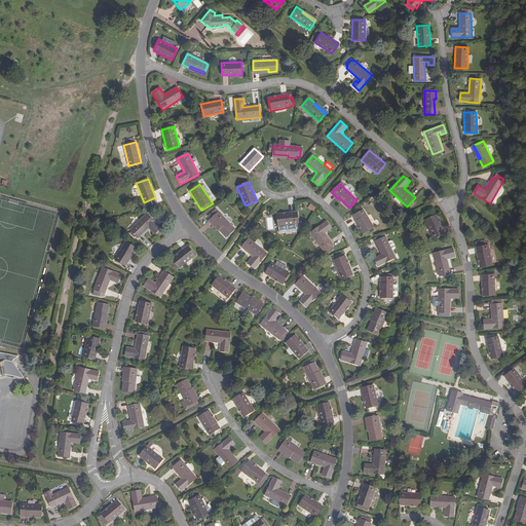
[(502,188),(499,187),(494,196),(497,197),(501,193),(502,190),(502,188)]
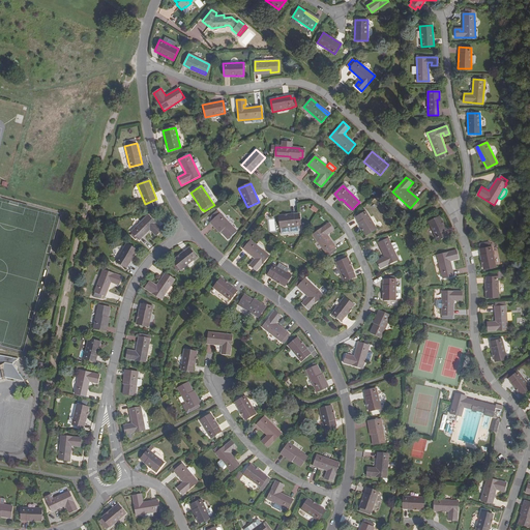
[(342,199),(340,200),(351,210),(352,209),(342,199)]
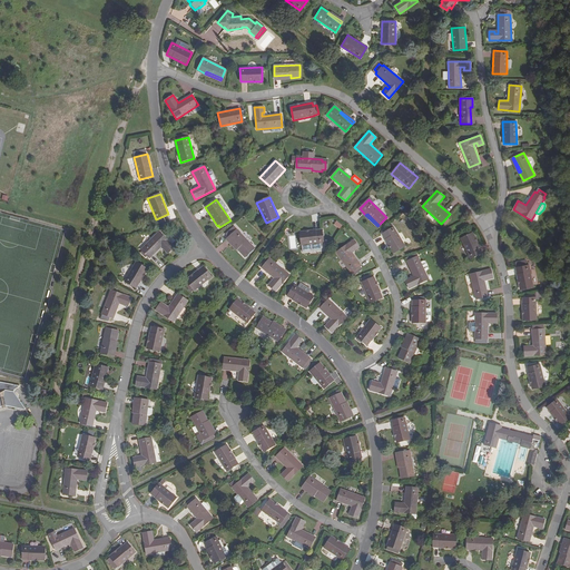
[(382,234),(393,254),(405,246),(393,227),(382,234)]
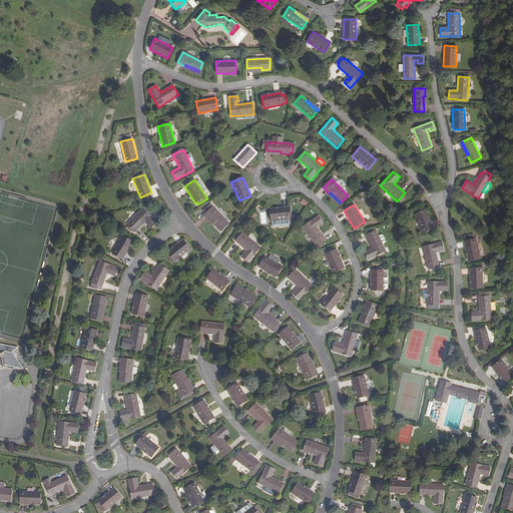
[(215,223),(214,225),(220,231),(228,223),(212,206),(205,213),(215,223)]
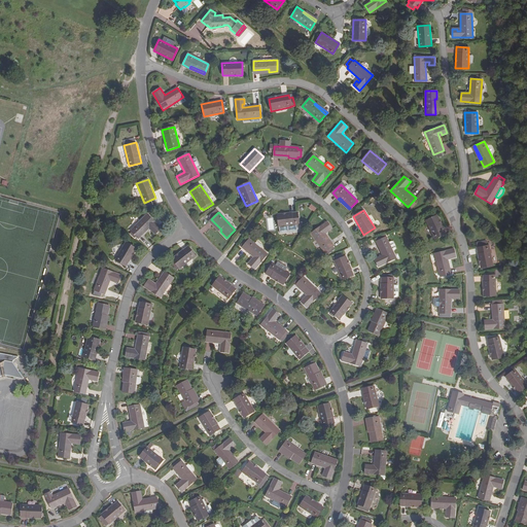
[(279,226),(283,226),(296,225),(299,224),(297,212),(277,214),(279,226)]
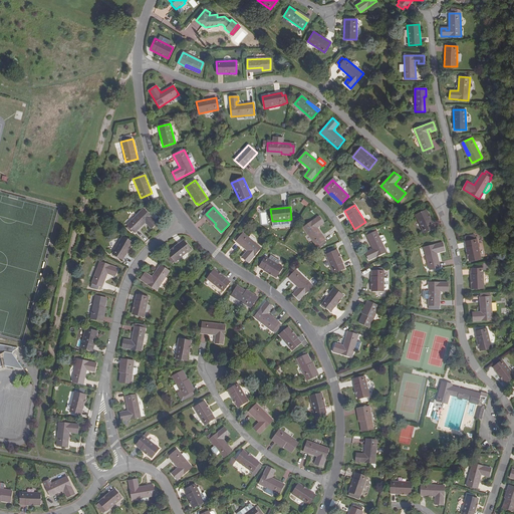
[(130,231),(132,230),(133,231),(135,233),(146,223),(148,221),(150,223),(148,225),(151,228),(157,223),(144,209),(126,225),(129,227),(126,228),(130,231)]
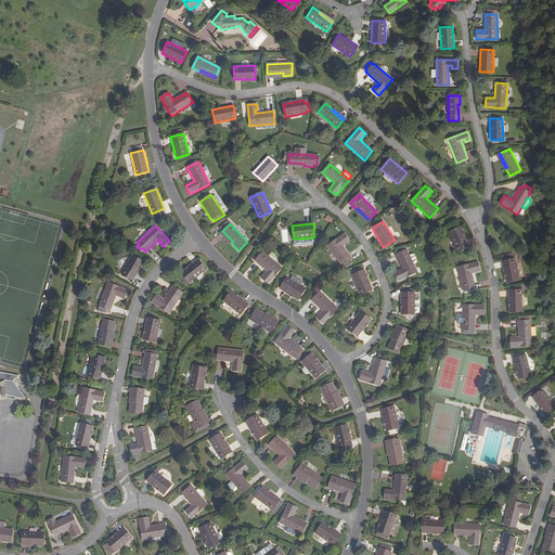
[(449,232),(457,253),(469,247),(461,227),(449,232)]
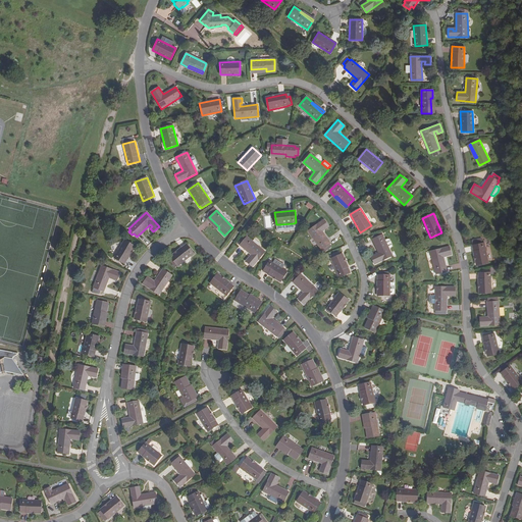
[(219,227),(209,217),(208,218),(218,229),(219,227)]
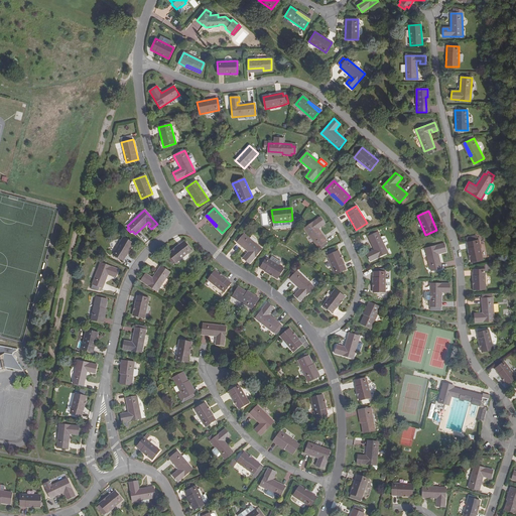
[(319,249),(326,245),(325,243),(326,242),(327,241),(318,229),(326,224),(320,217),(304,228),(319,249)]
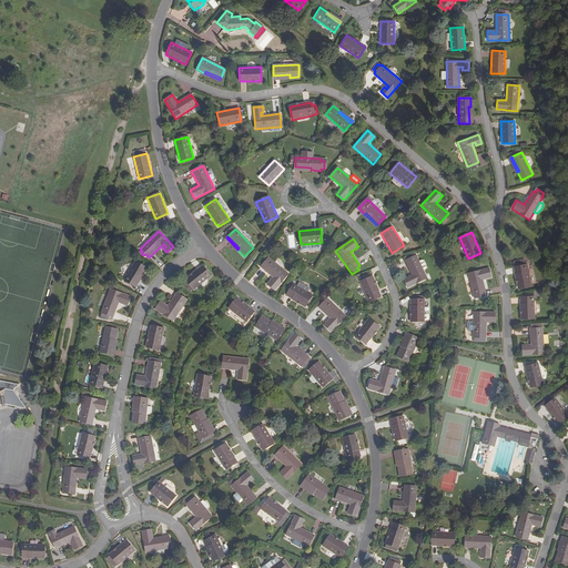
[(320,243),(305,244),(306,249),(307,250),(310,249),(310,250),(312,252),(314,251),(316,250),(316,249),(318,249),(320,246),(320,243)]
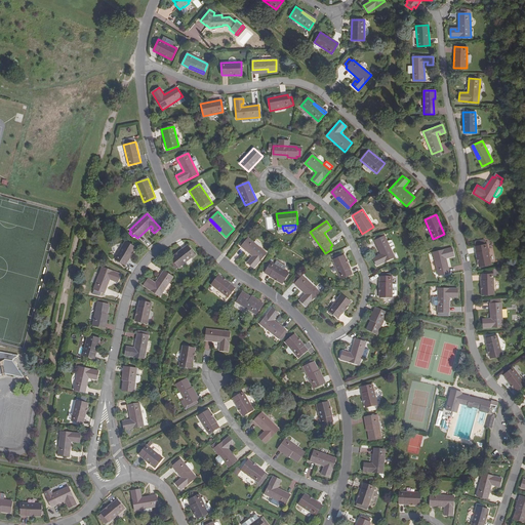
[(384,234),(376,237),(377,240),(374,241),(380,254),(373,257),(376,266),(395,257),(384,234)]
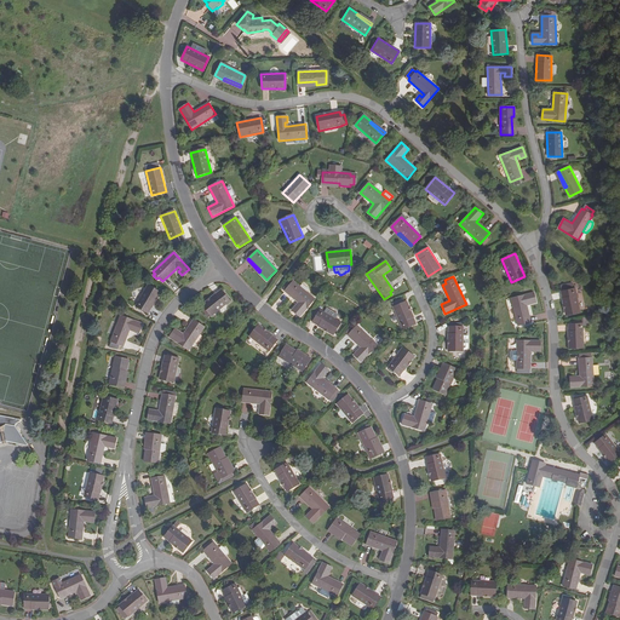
[(292,311),(299,317),(315,299),(293,281),(285,292),(298,303),(292,311)]
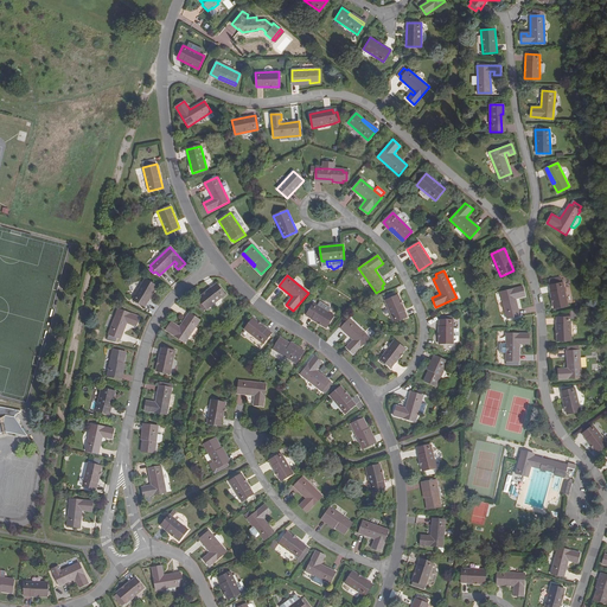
[(133,300),(145,307),(157,287),(145,280),(133,300)]
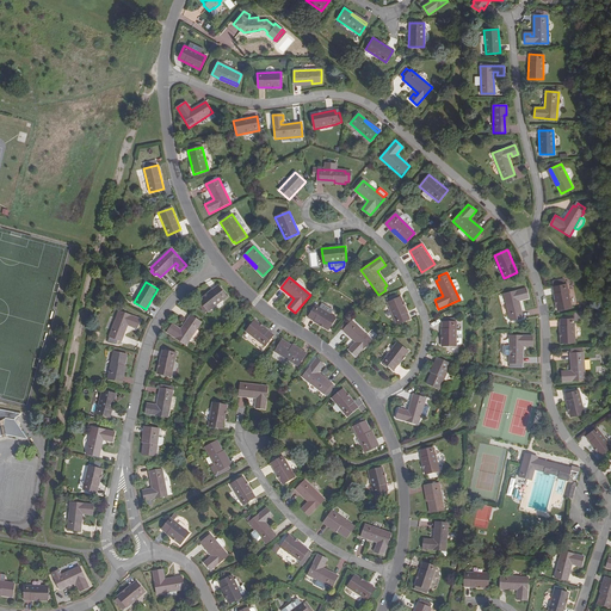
[(567,284),(553,287),(557,310),(572,308),(567,284)]
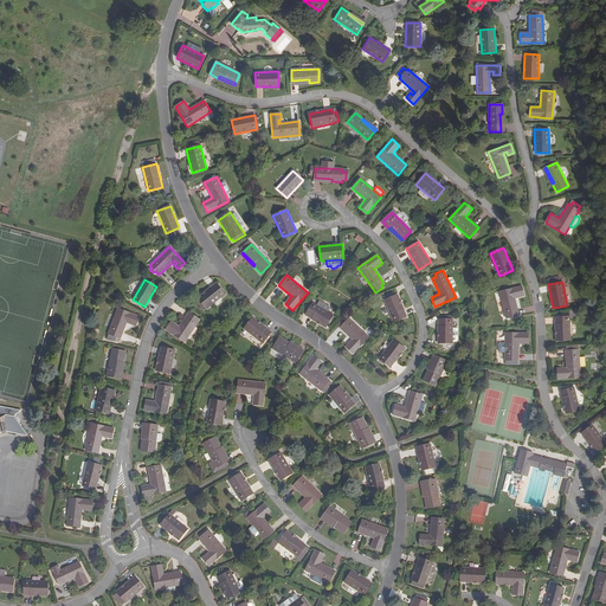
[(198,298),(206,309),(225,294),(216,283),(198,298)]
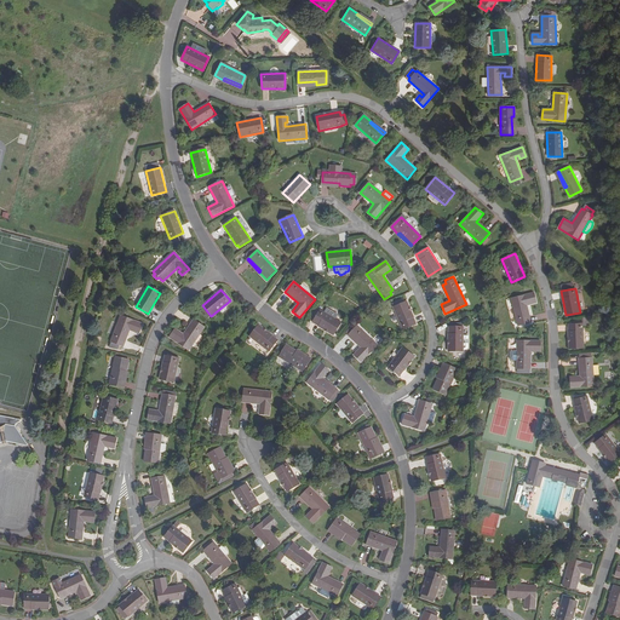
[(537,303),(534,293),(511,299),(518,326),(530,322),(527,305),(537,303)]
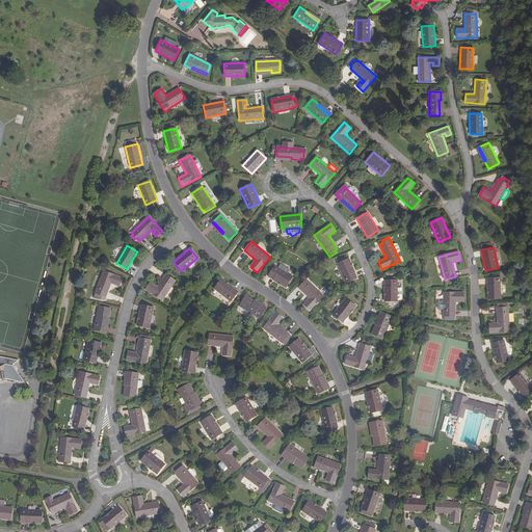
[(349,259),(338,264),(345,283),(357,277),(349,259)]
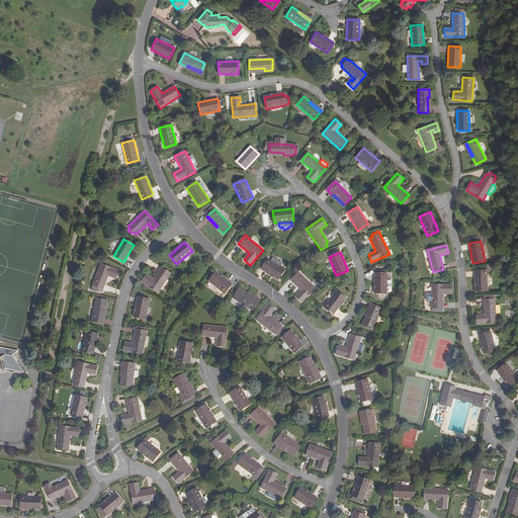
[(262,267),(261,269),(278,280),(284,269),(267,259),(266,261),(263,259),(259,265),(262,267)]
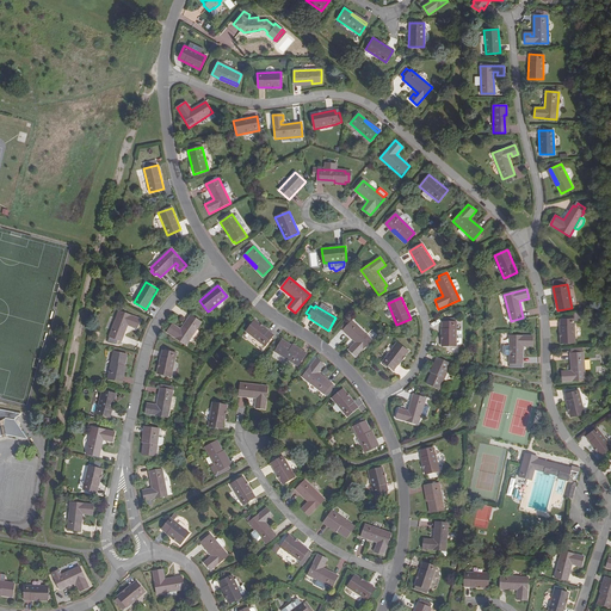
[(122,341),(128,326),(129,322),(133,323),(131,327),(136,328),(141,319),(119,312),(109,337),(122,341)]
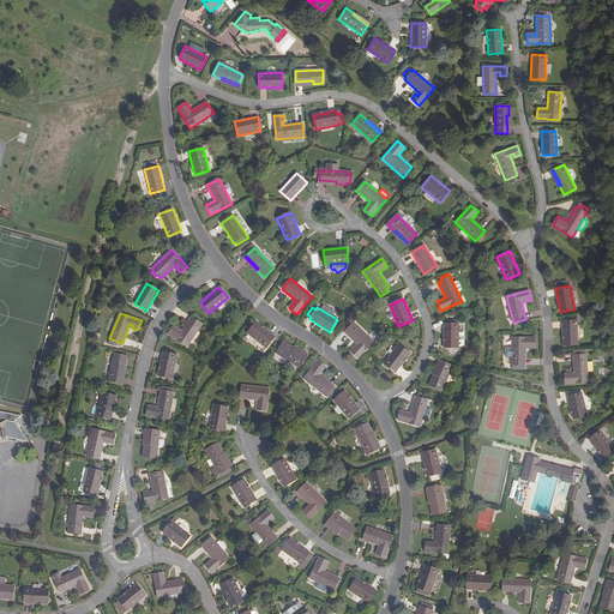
[(203,324),(192,317),(181,331),(174,326),(168,335),(186,347),(203,324)]
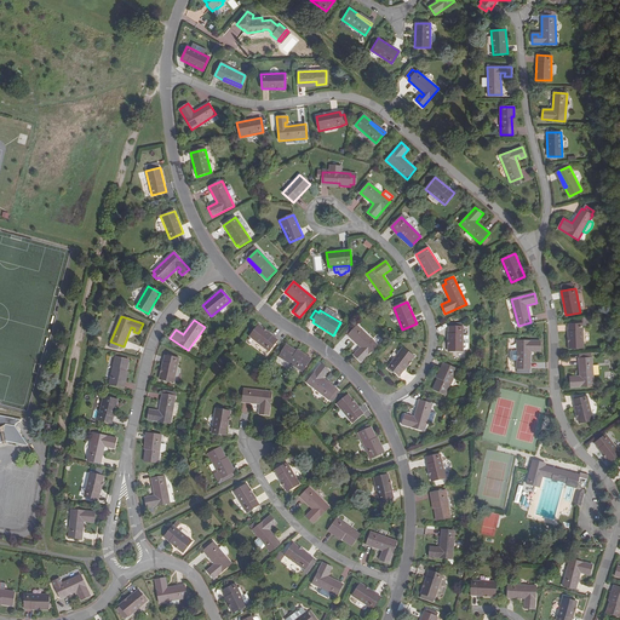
[(348,331),(350,333),(348,336),(361,348),(354,355),(361,362),(377,345),(355,323),(348,331)]
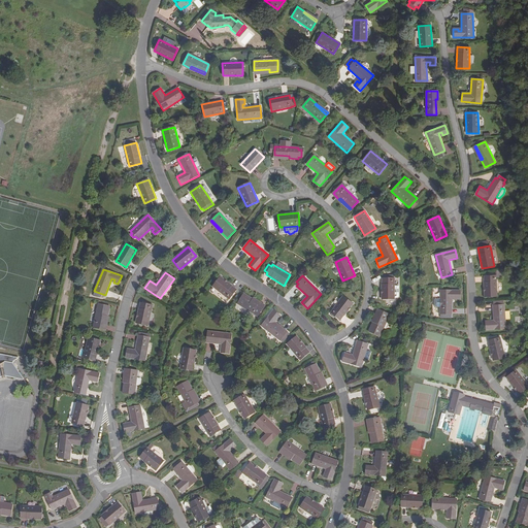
[(394,294),(394,286),(394,278),(392,278),(392,275),(385,275),(385,278),(382,278),(382,299),(394,299),(394,294)]
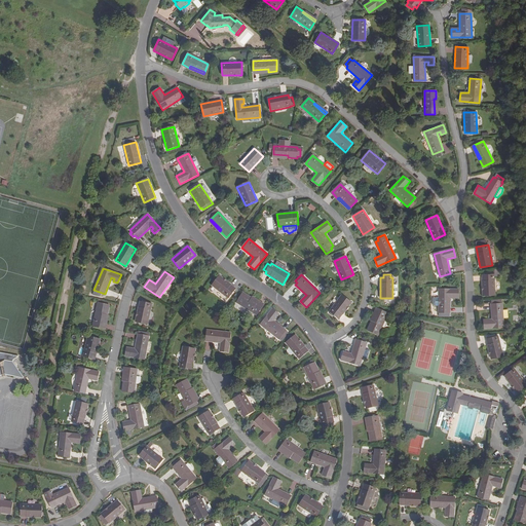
[(494,274),(482,274),(483,295),(495,295),(494,274)]
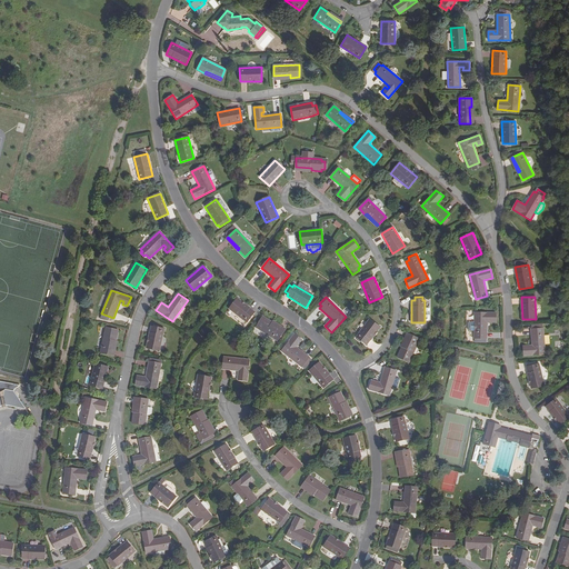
[(255,311),(237,298),(229,309),(247,322),(255,311)]
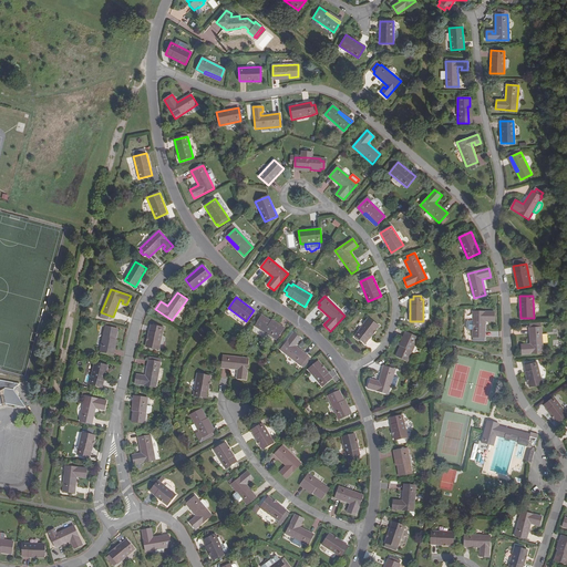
[(494,312),(473,312),(473,338),(485,338),(485,321),(494,321),(494,312)]
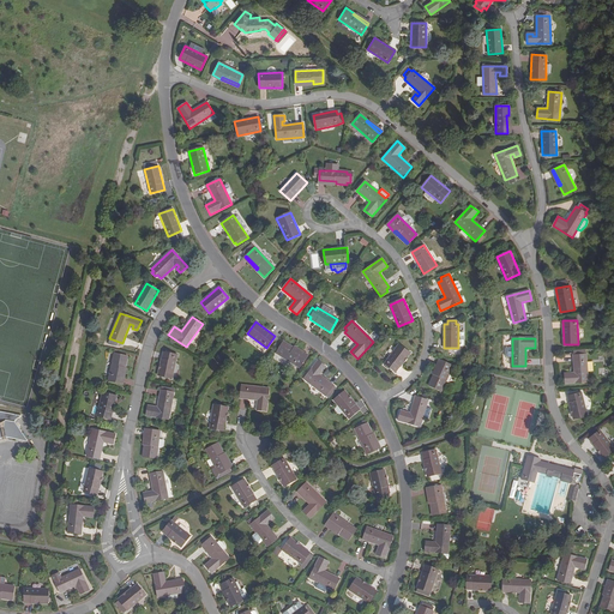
[(290,349),(292,347),(283,342),(276,353),(300,367),(305,357),(290,349)]
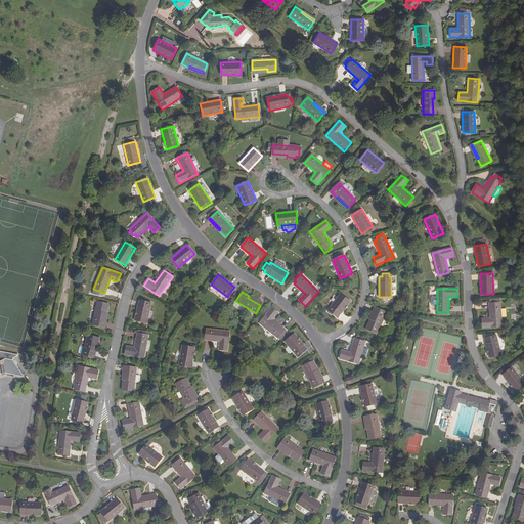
[(340,294),(328,310),(338,318),(350,302),(340,294)]
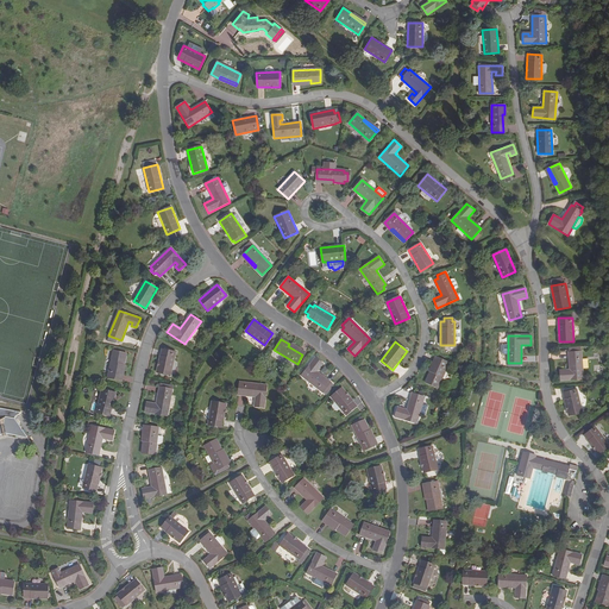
[(303,353),(289,344),(288,346),(302,355),(303,353)]
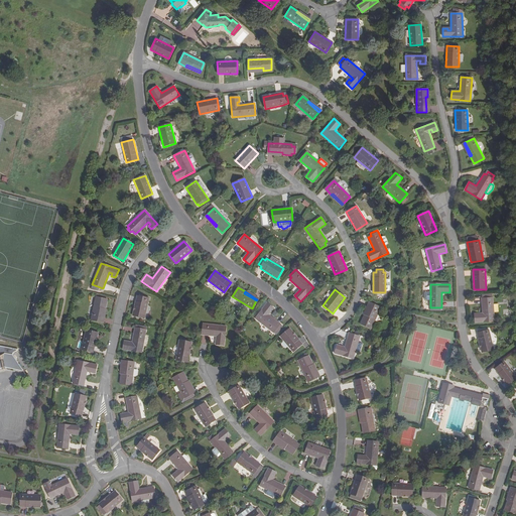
[(149,298),(137,295),(133,315),(145,318),(149,298)]
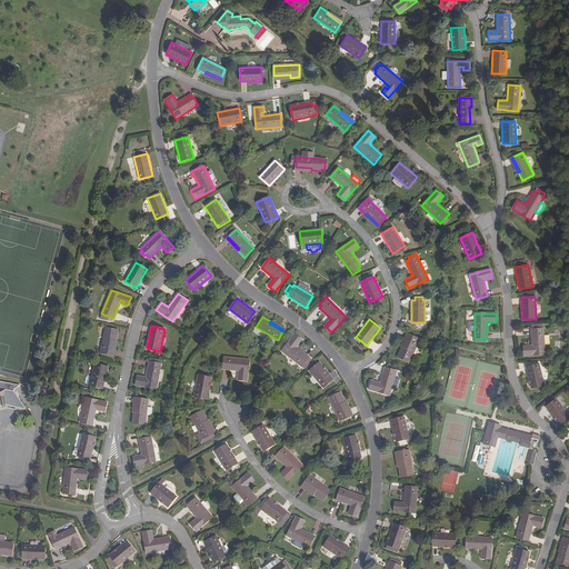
[(100,353),(110,356),(113,339),(116,340),(118,330),(106,328),(100,353)]
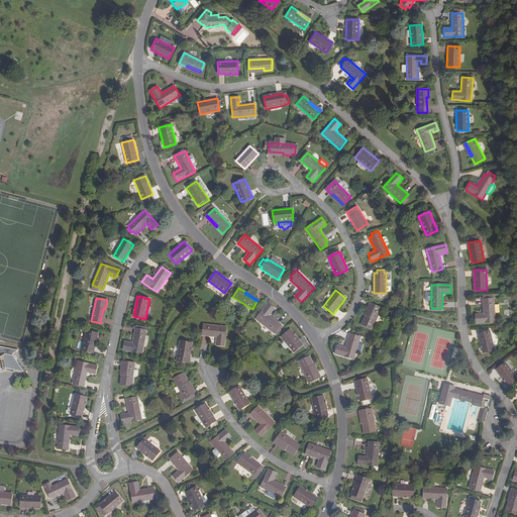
[(494,298),(483,299),(484,313),(476,314),(476,323),(495,321),(494,298)]
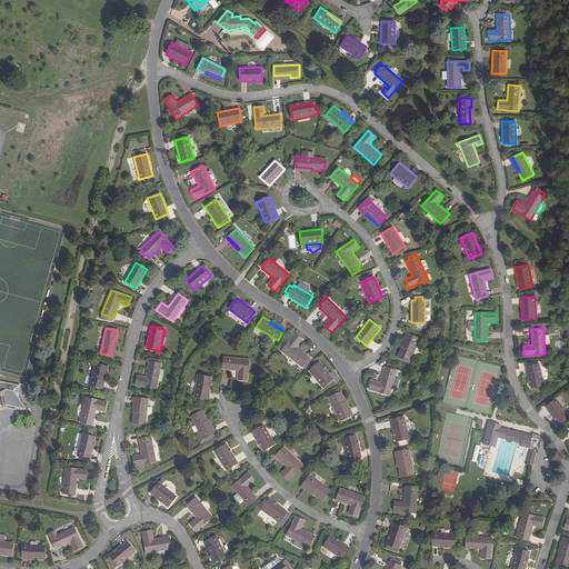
[(307,360),(309,357),(296,348),(302,340),(295,335),(281,351),(305,369),(309,362),(307,360)]
